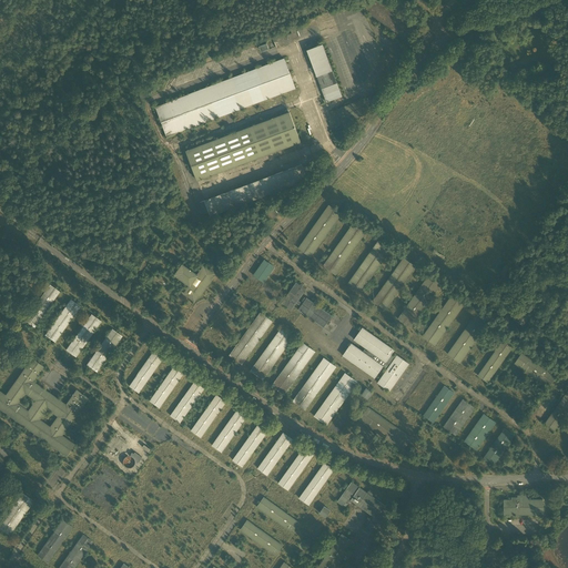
[(352,11),(337,16),(341,24),(347,22),(345,17),(353,13),(352,11)]
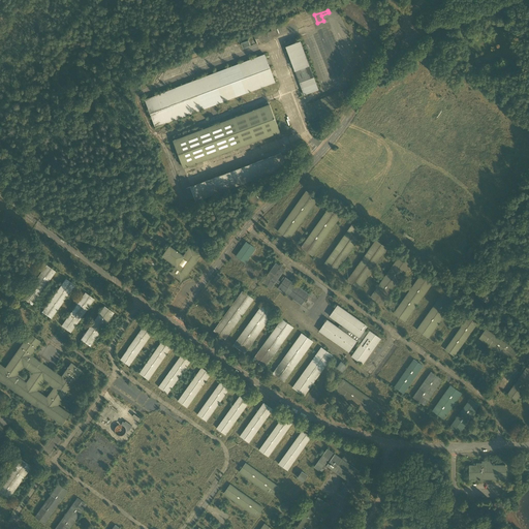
[(276,27),(271,29),(272,31),(268,32),(269,37),(279,33),(277,29),(276,27)]
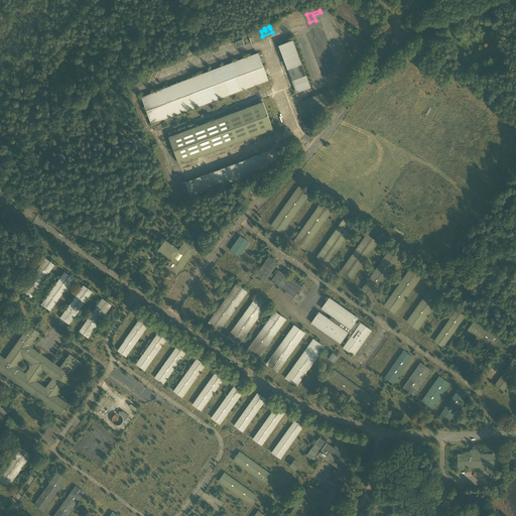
[(305,47),(312,74),(318,72),(316,63),(319,62),(312,36),(307,38),(309,46),(305,47)]
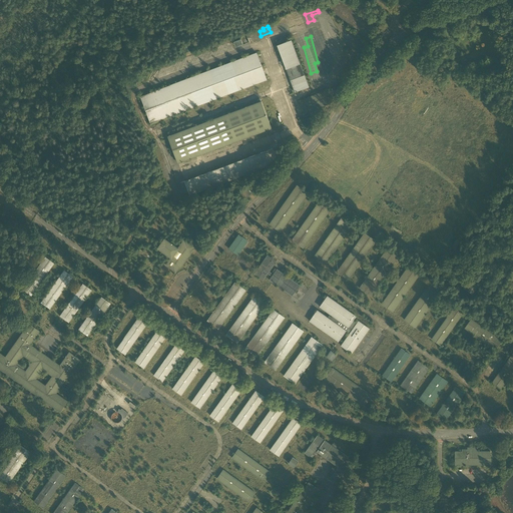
[(291,40),(278,45),(287,68),(300,63),(291,40)]
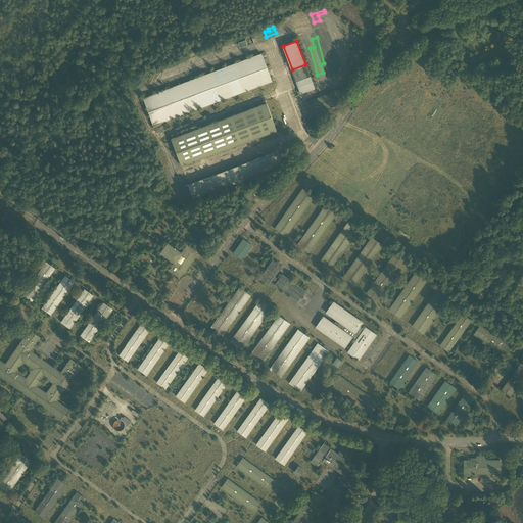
[(193,43),(187,45),(190,53),(196,50),(193,43)]
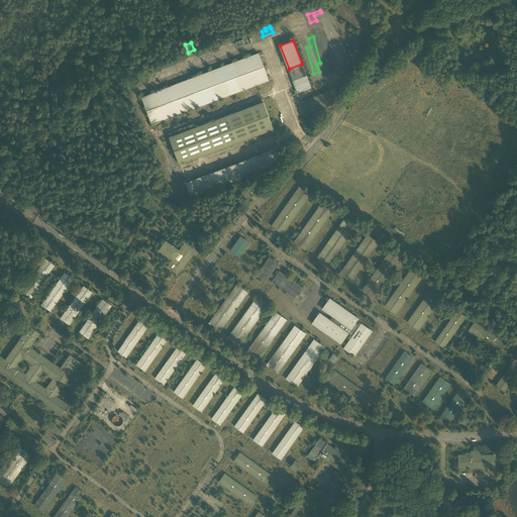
[(259,54),(141,97),(150,123),(269,80),(259,54)]
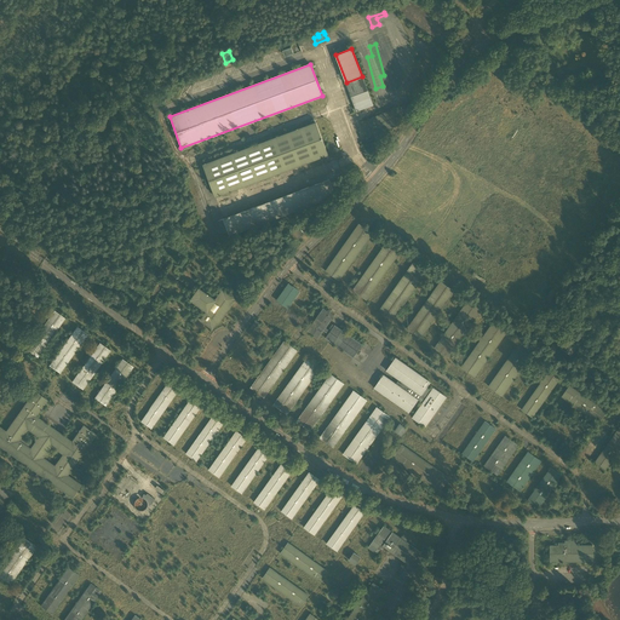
[(362,76),(346,82),(356,112),(373,105),(362,76)]
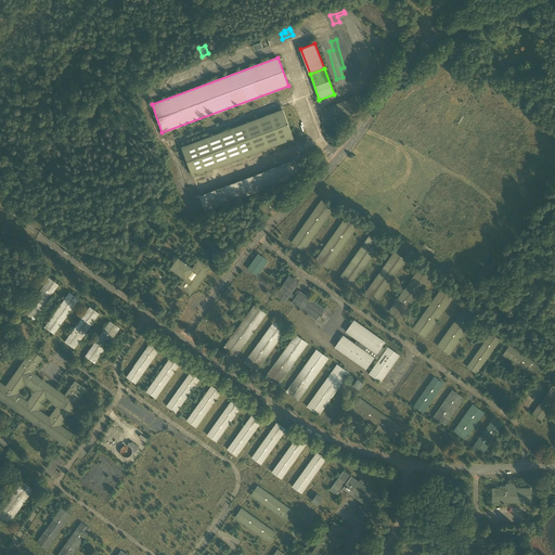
[(141,85),(134,87),(138,95),(144,93),(141,85)]
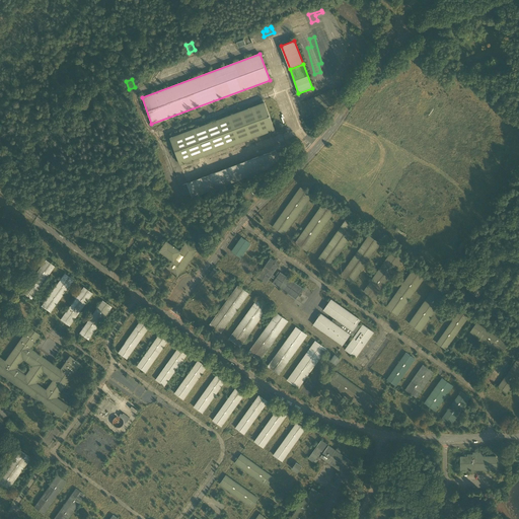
[(265,103),(170,138),(180,164),(274,130),(265,103)]
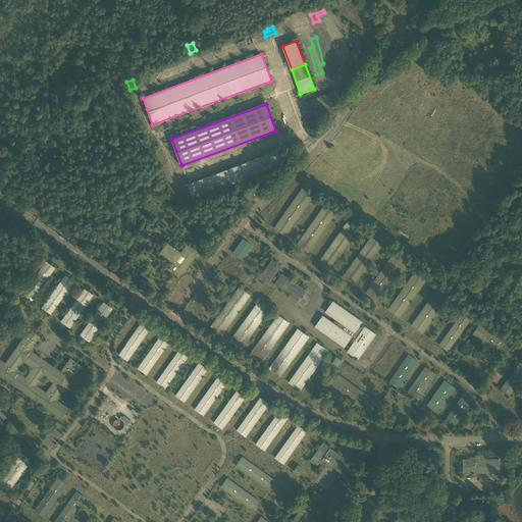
[(277,151),(184,186),(188,197),(192,195),(193,198),(282,164),(277,151)]
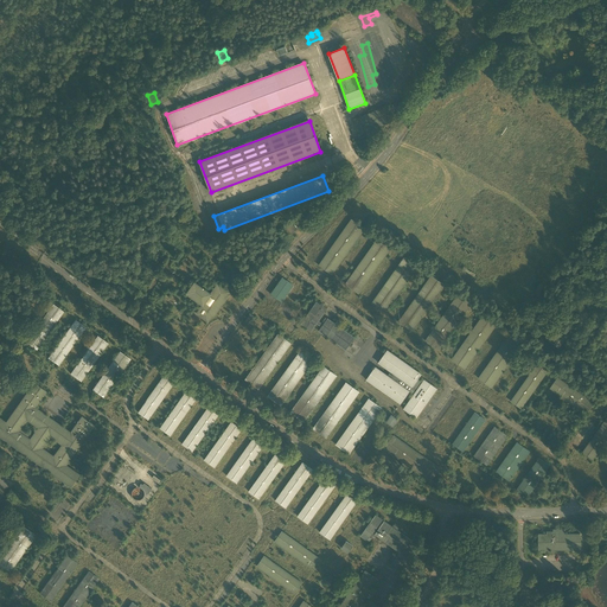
[(351,219),(318,266),(332,275),(364,229),(351,219)]
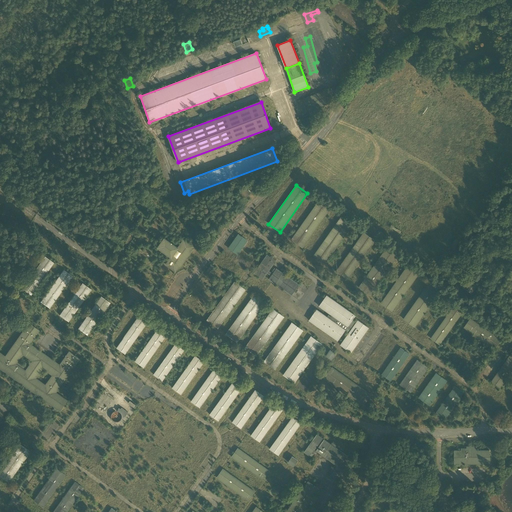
[(251,193),(245,187),(240,191),(245,198),(251,193)]
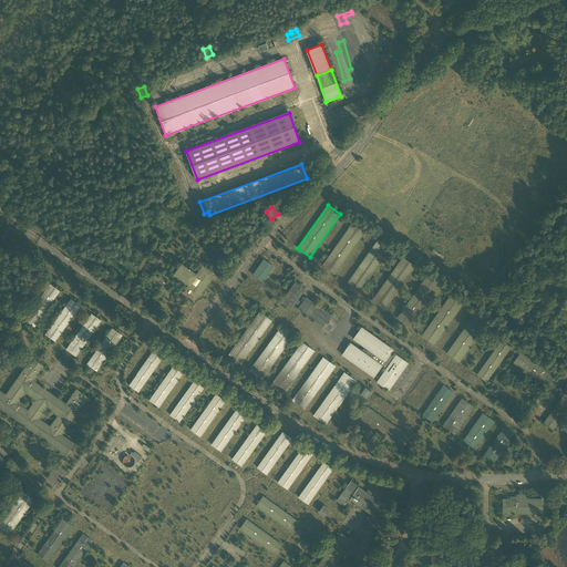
[(353,223),(322,266),(334,275),(366,232),(353,223)]
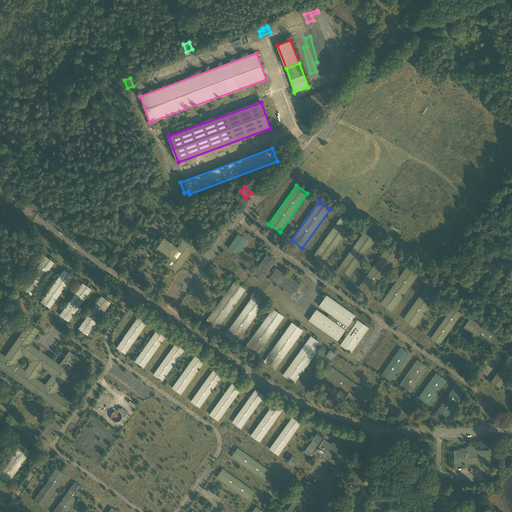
[(188,227),(162,209),(149,228),(175,245),(188,227)]
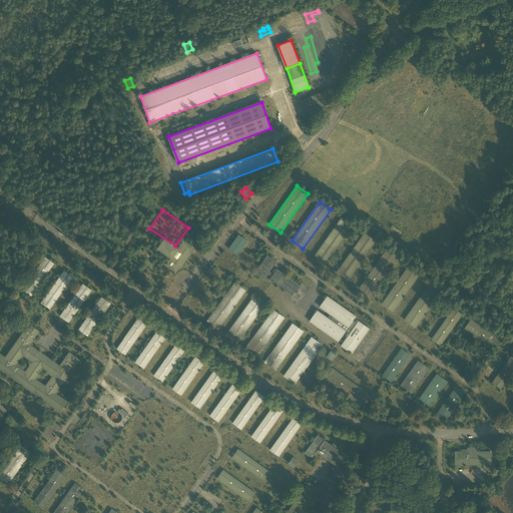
[(342,217),(315,257),(325,265),(353,224),(342,217)]
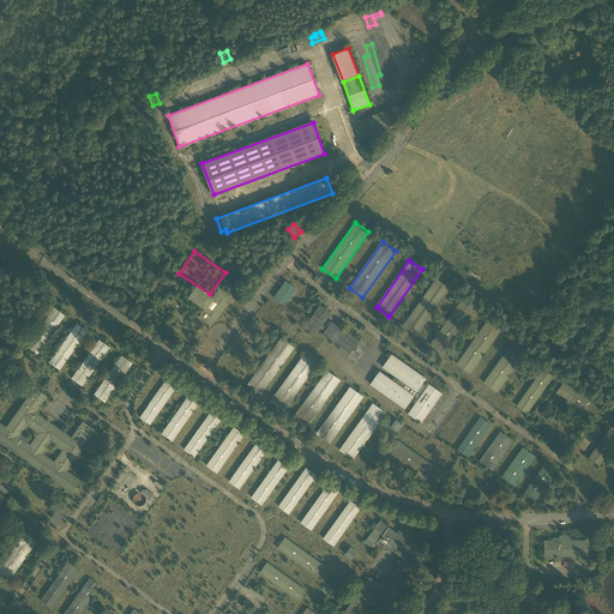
[(437,280),(403,326),(416,335),(449,288),(437,280)]
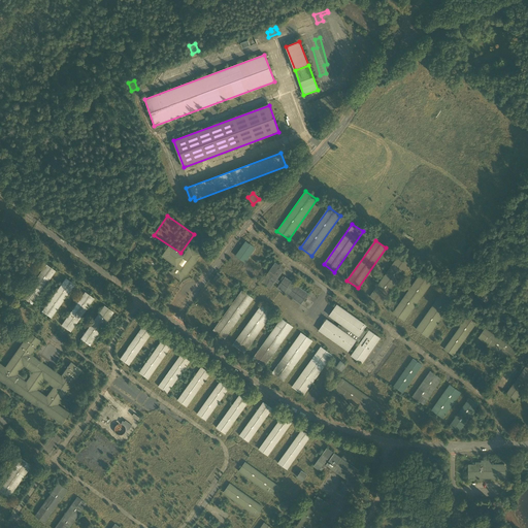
[(255,249),(245,241),(236,255),(245,261),(255,249)]
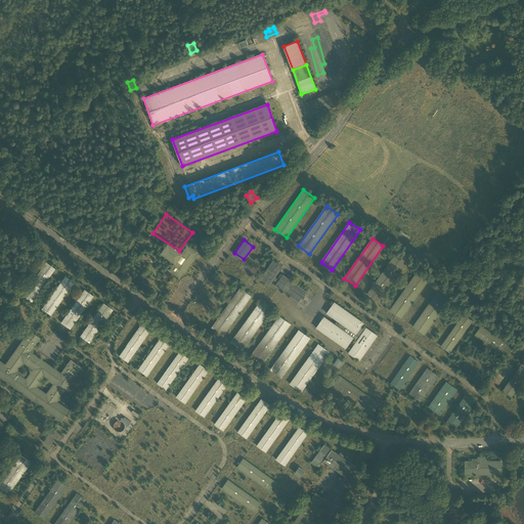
[(172,261),(145,243),(132,262),(159,279),(172,261)]
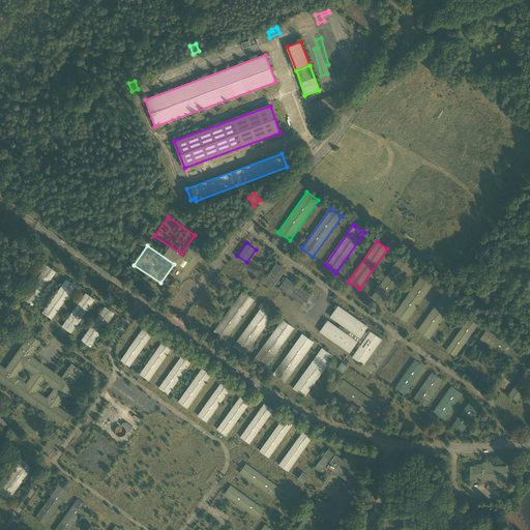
[(400,257),(371,297),(382,305),(411,265),(400,257)]
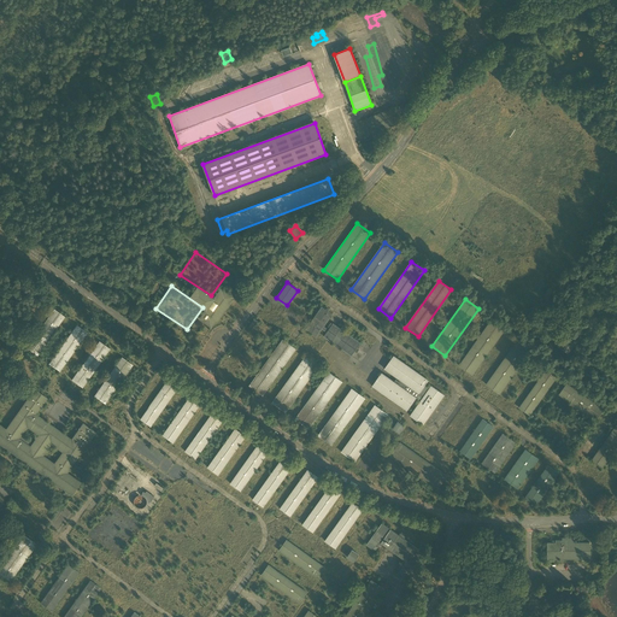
[(360,344),(344,331),(345,329),(342,327),(340,329),(333,324),(329,330),(323,327),(333,315),(328,311),(329,310),(327,309),(325,310),(322,307),(306,330),(316,338),(322,329),(327,333),(324,336),(351,356),(354,352),(357,353),(359,350),(357,348),(360,344)]
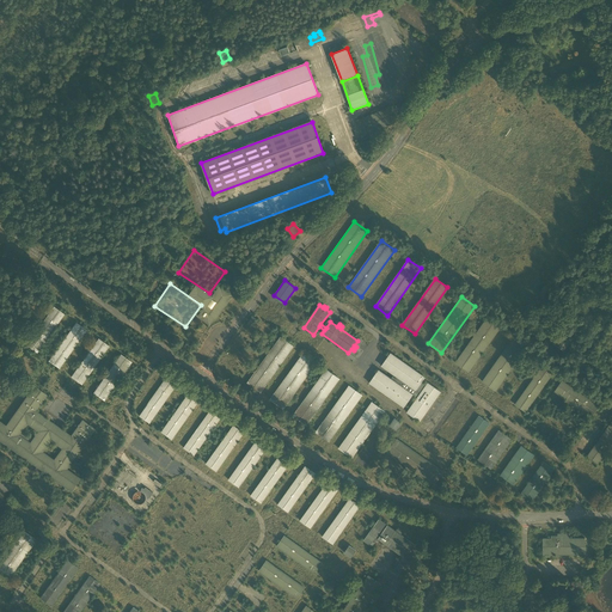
[(54,306),(26,344),(36,352),(63,313),(54,306)]
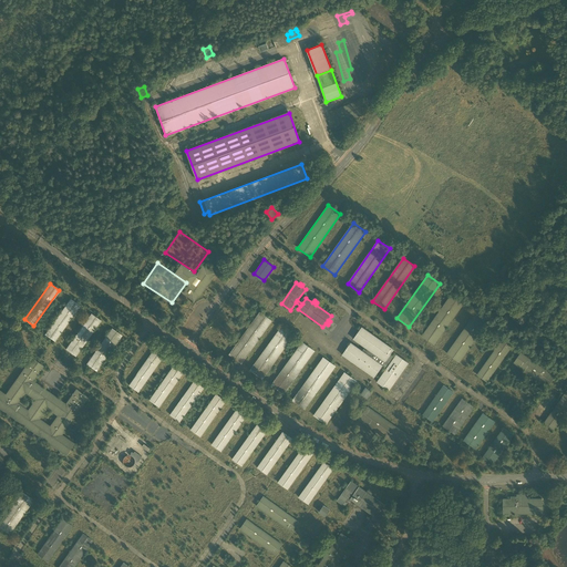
[(452,292),(422,336),(434,344),(465,301),(452,292)]
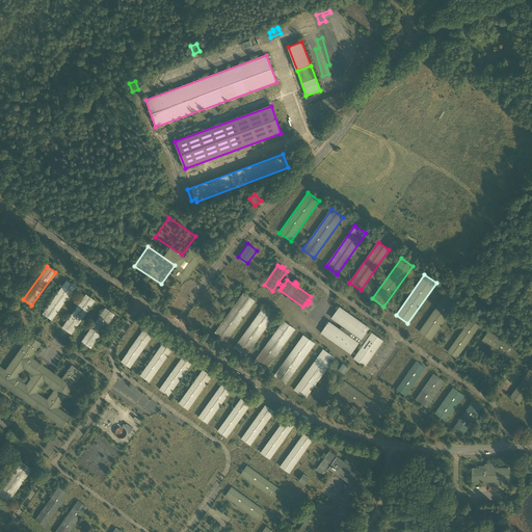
[(219,275),(214,283),(217,285),(222,277),(219,275)]
